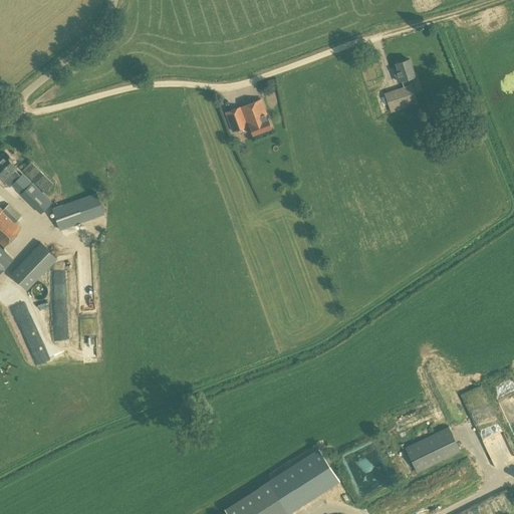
[(401,80),(403,87),(384,93),(390,107),(416,99),(409,77),(416,75),(410,57),(395,62),(398,72),(394,73),(397,82),(401,80)]
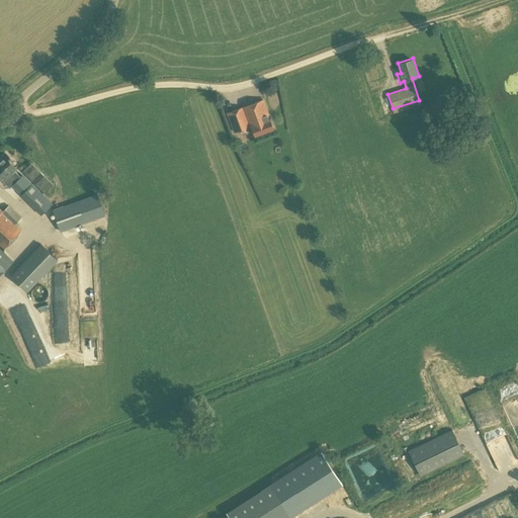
[(240,124),(249,121),(254,135),(273,127),(269,118),(268,118),(266,115),(269,114),(263,99),(227,113),(230,123),(238,120),(240,124)]
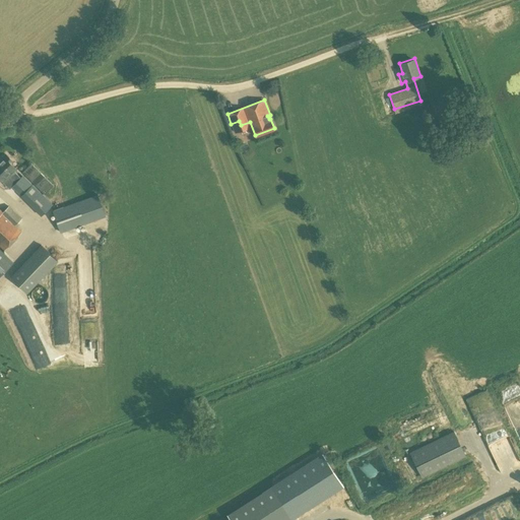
[(21,177),(14,170),(16,168),(10,163),(13,160),(6,153),(0,159),(0,178),(3,181),(7,177),(14,184),(21,177)]
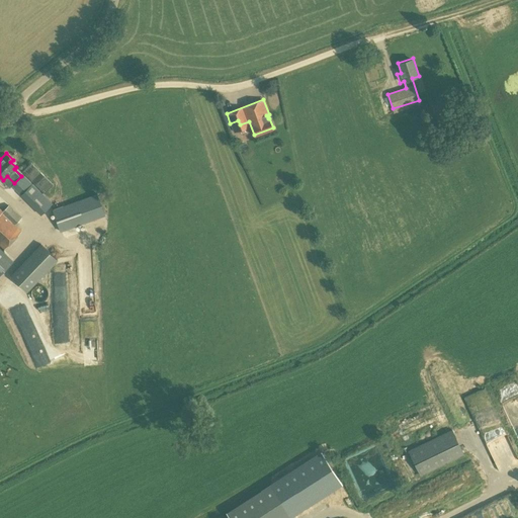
[(53,185),(30,163),(21,172),(44,194),(53,185)]
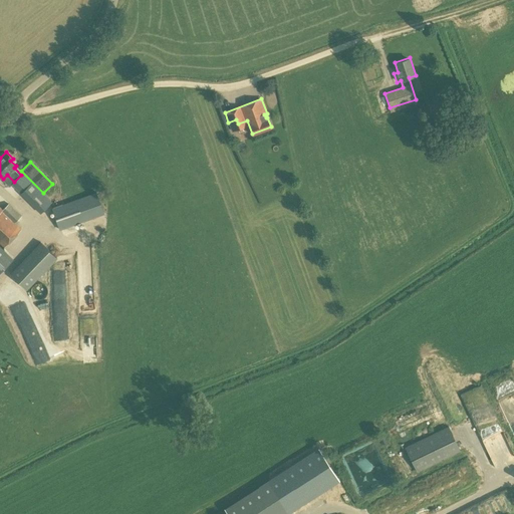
[(40,214),(51,203),(32,183),(23,173),(21,175),(14,182),(11,185),(21,194),(40,214)]
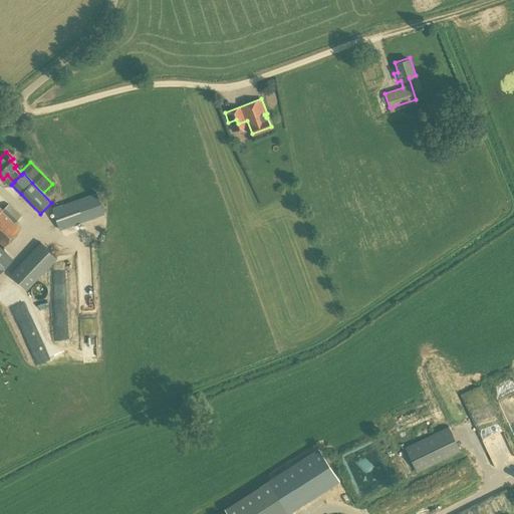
[(51,209),(59,231),(103,215),(95,193),(51,209)]
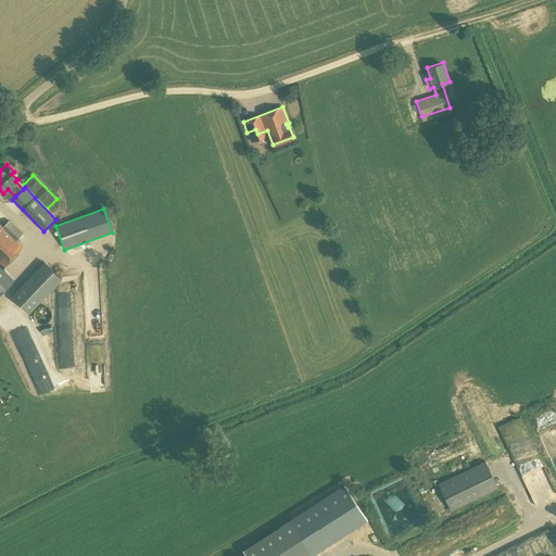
[(23,234),(9,220),(2,227),(0,224),(0,261),(4,266),(22,248),(15,241),(23,234)]
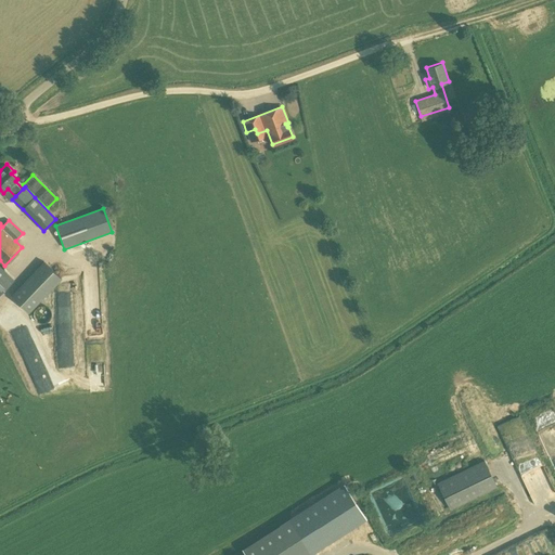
[(29,313),(62,279),(43,261),(11,296),(29,313)]
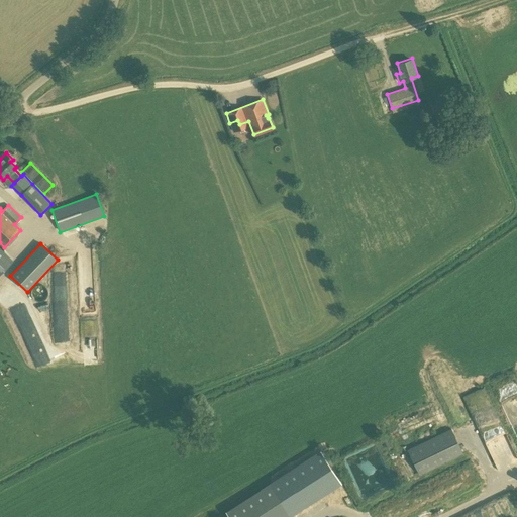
[(420,475),(463,454),(452,430),(409,450),(420,475)]
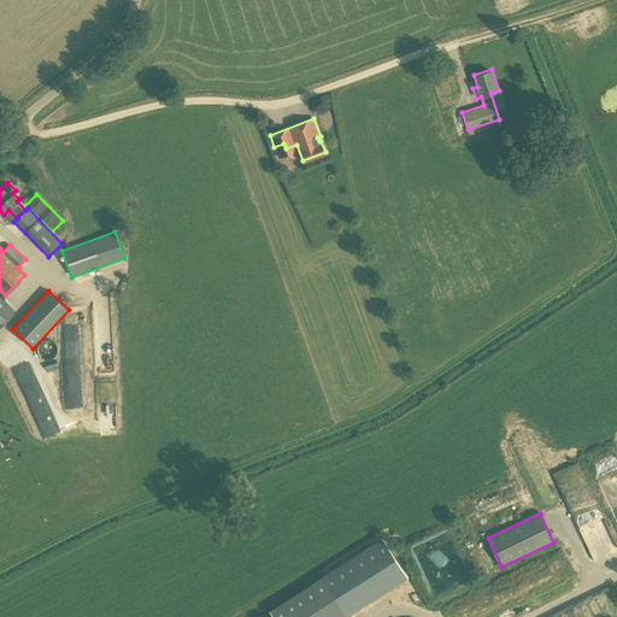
[(280,616),(347,616),(388,595),(377,576),(340,595),(329,576),(274,605),(280,616)]
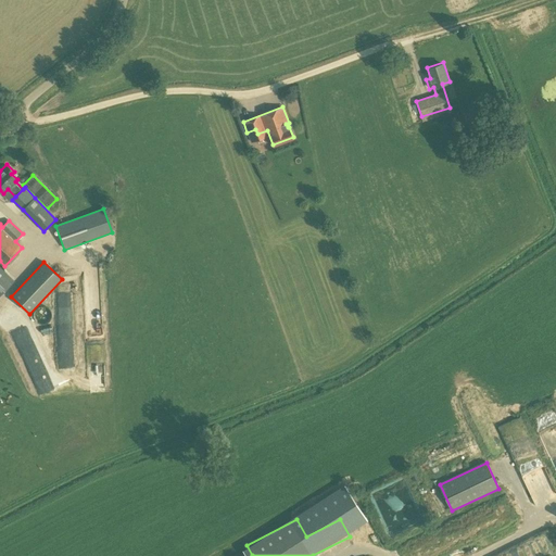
[(555,544),(551,530),(514,545),(516,553),(519,552),(520,555),(551,555),(555,554),(555,544)]
